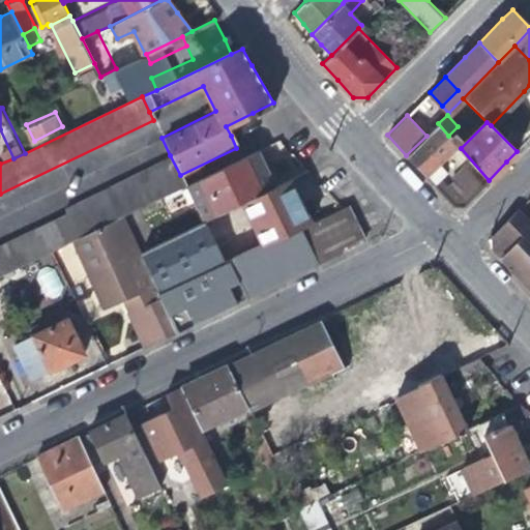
[(458,145),(448,136),(438,123),(427,136),(406,155),(450,204),(463,206),(473,195),(482,185),(465,168),(451,179),(453,182),(447,188),(431,170),(458,145)]
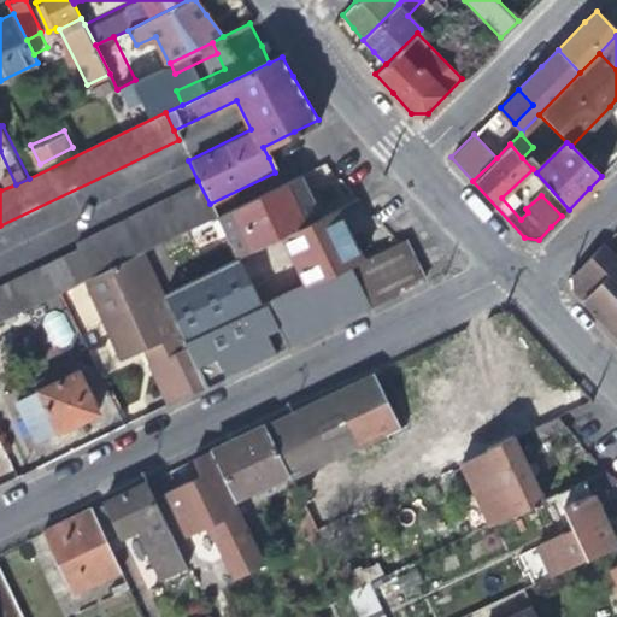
[(298,175),(216,216),(236,259),(282,238),(311,223),(300,203),(309,198),(304,187),(298,175)]
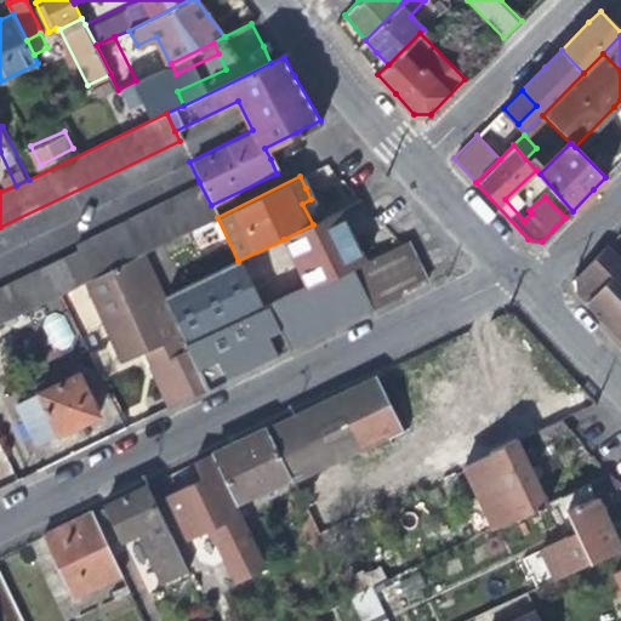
[(0,323),(84,281),(143,252),(159,245),(217,217),(211,205),(199,182),(77,241),(80,249),(0,286),(0,323)]
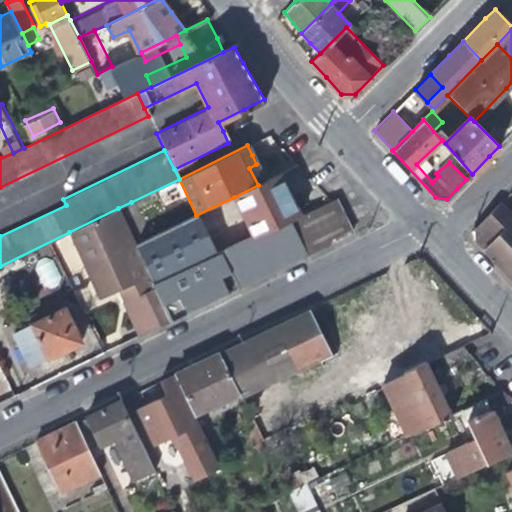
[(279,175),(258,185),(234,197),(248,225),(219,238),(213,227),(204,231),(196,215),(148,238),(135,245),(153,282),(288,219),(298,215),(288,194),(279,175)]
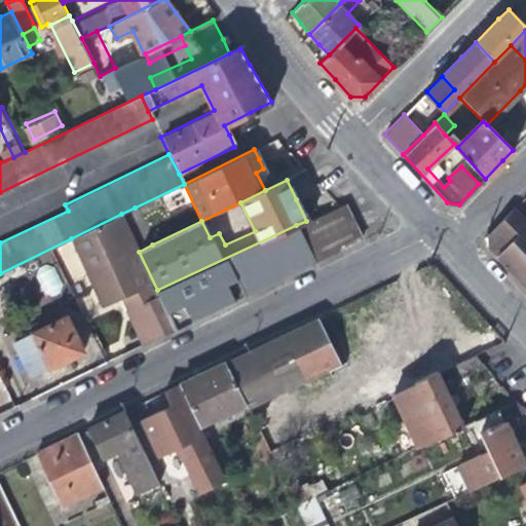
[(361,238),(343,203),(338,205),(306,221),(296,225),(314,261),(361,238)]
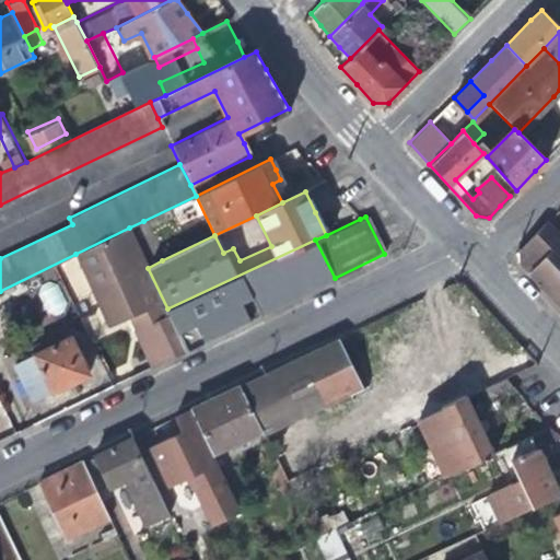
[(162,260),(143,221),(129,228),(148,268),(162,260)]
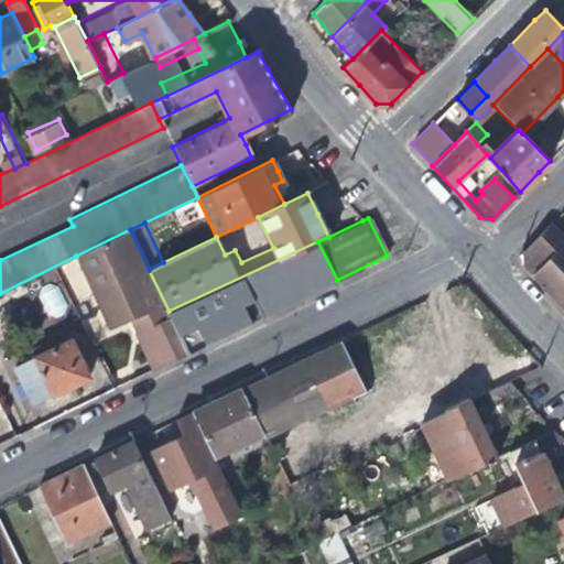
[(543,285),(563,306),(563,238),(549,223),(521,251),(521,261),(543,285)]
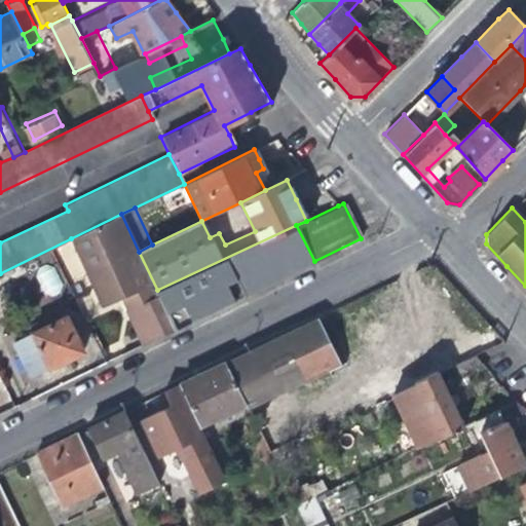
[(126,293),(130,302),(125,305),(144,342),(160,335),(175,328),(157,290),(139,252),(121,214),(71,238),(103,303),(121,295),(126,293)]
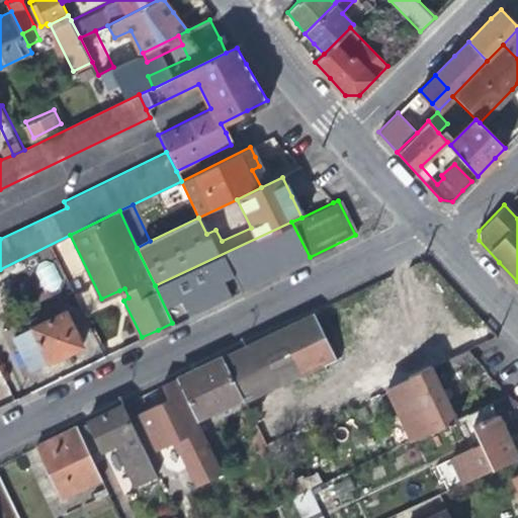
[(310,257),(291,222),(155,285),(172,323),(245,287),(310,257)]
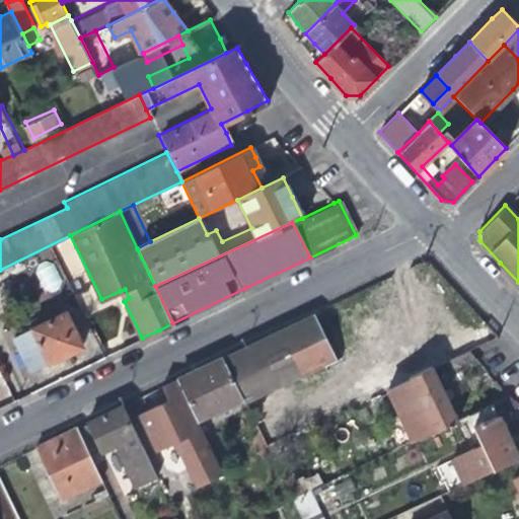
[(44,292),(62,285),(53,260),(34,266),(44,292)]
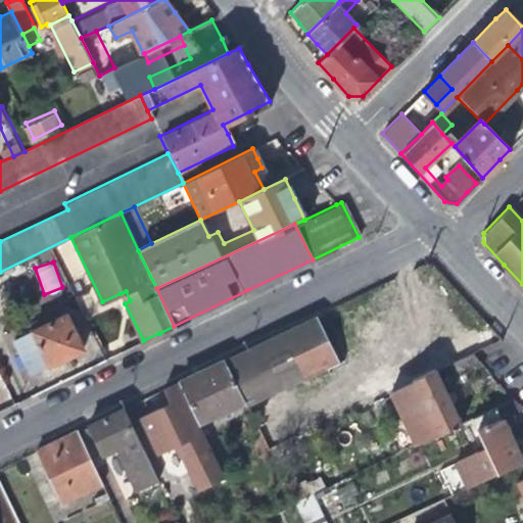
[(125,303),(130,300),(126,291),(121,293),(125,303)]
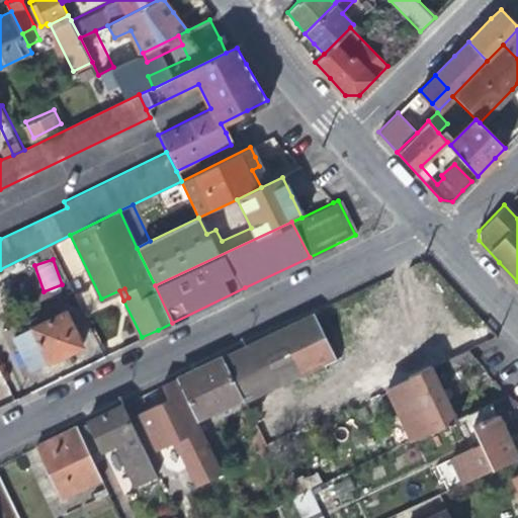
[(14,335),(24,355),(31,370),(63,355),(83,345),(66,311),(14,335)]
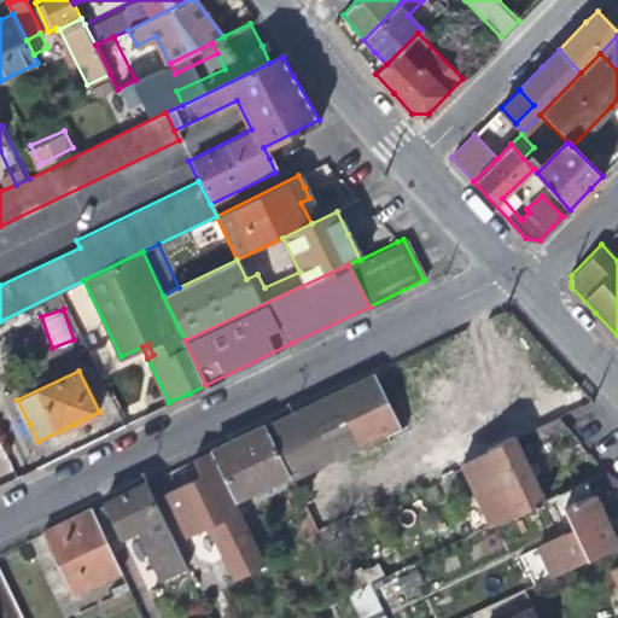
[(400,426),(374,372),(322,397),(263,425),(286,471),(290,477),(312,467),(382,435),(400,426)]
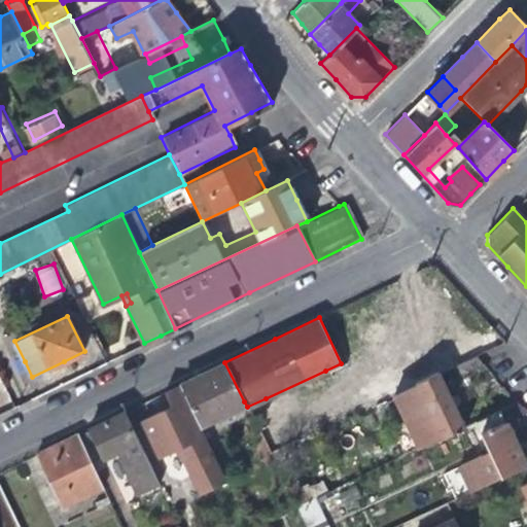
[(456,379),(486,364),(476,353),(450,365),(456,379)]
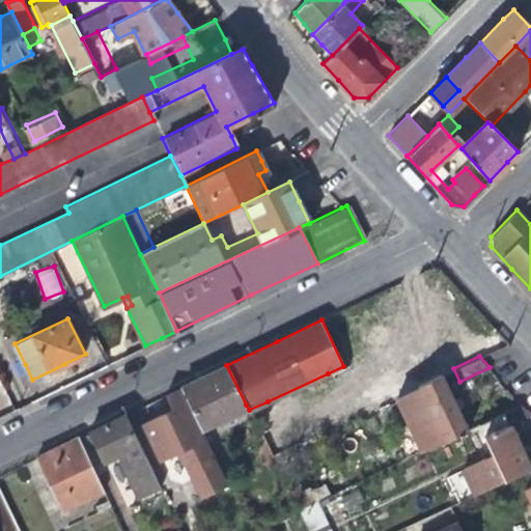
[(199,426),(246,404),(226,365),(204,376),(180,387),(199,426)]
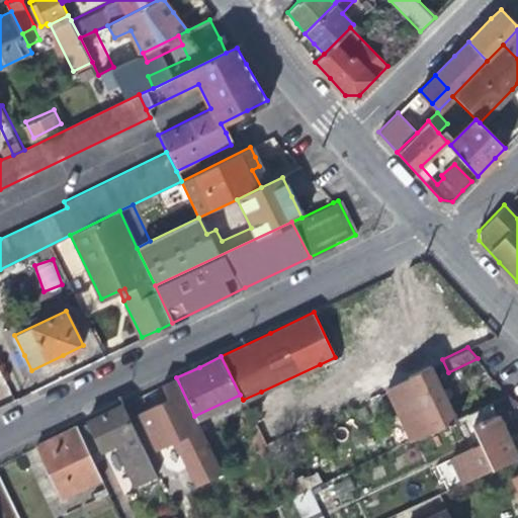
[(431,364),(404,377),(386,385),(410,439),(455,417),(445,395),(431,364)]
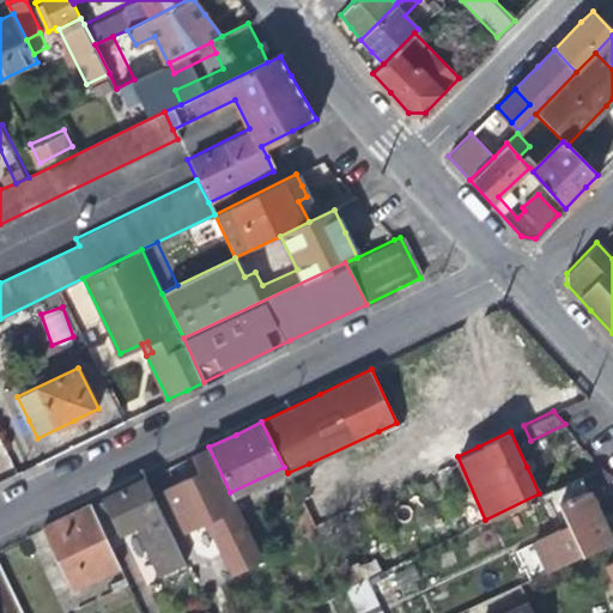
[(242,517),(230,492),(208,447),(190,456),(199,473),(187,479),(169,487),(188,528),(204,521),(208,533),(242,517)]
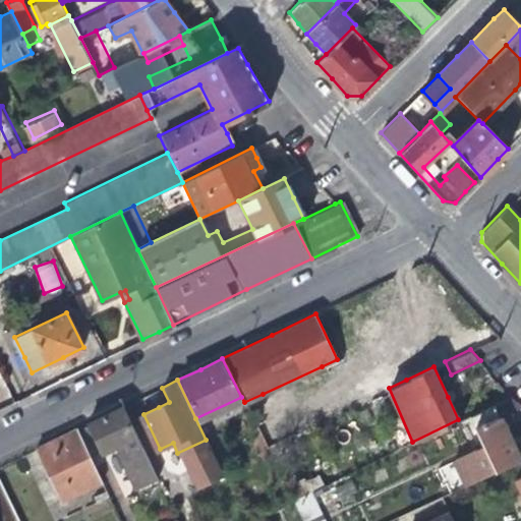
[(273,414),(263,394),(244,402),(254,423),(273,414)]
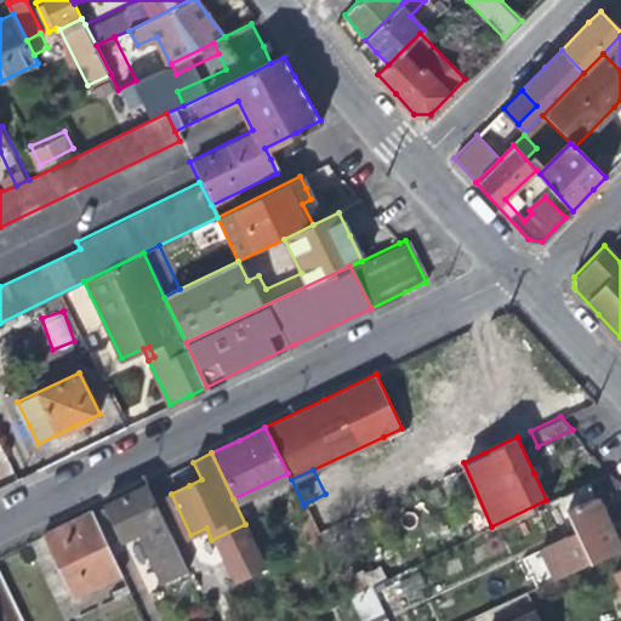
[(580,542),(587,560),(592,558),(619,546),(604,517),(588,480),(558,495),(573,528),(565,533),(571,546),(580,542)]
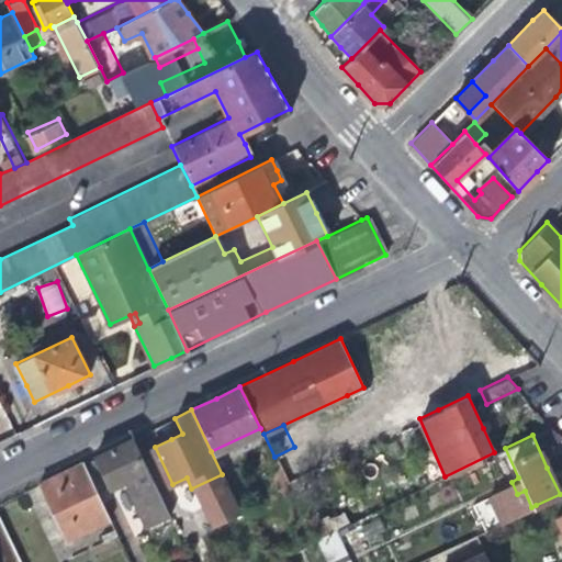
[(157,491),(150,478),(139,453),(132,438),(113,447),(94,457),(109,487),(121,482),(142,528),(168,515),(157,491)]
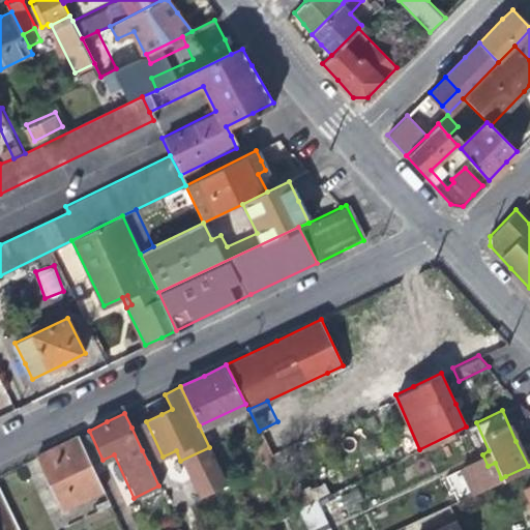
[(58,445),(35,455),(61,508),(102,489),(78,436),(58,445)]
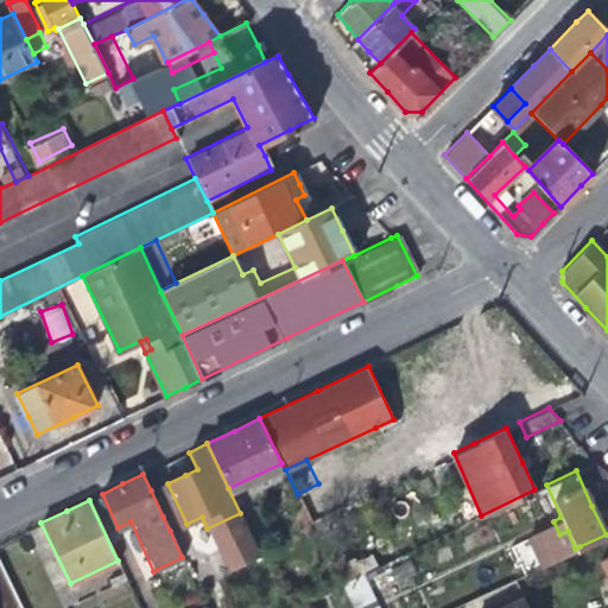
[(526,539),(512,546),(525,571),(538,565),(526,539)]
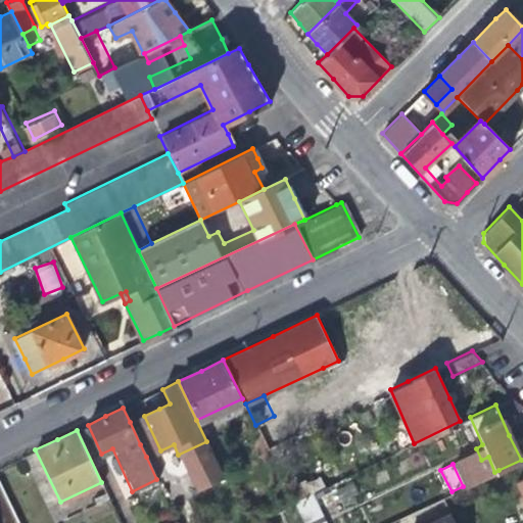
[(18,522),(0,483),(0,522),(18,522)]
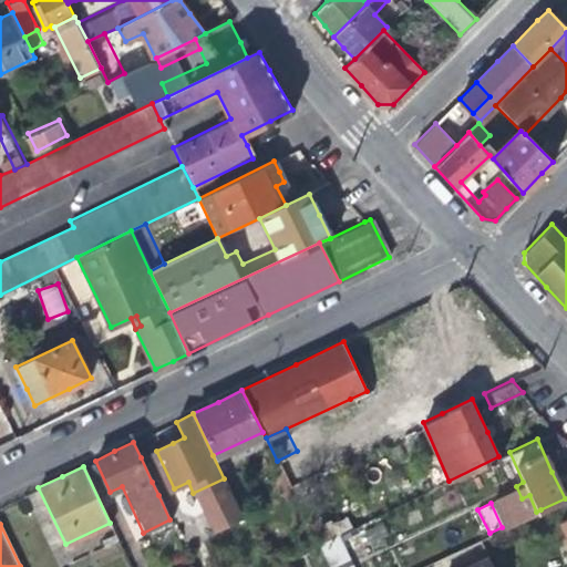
[(332,566),(340,564),(327,538),(317,543),(329,566),(332,566)]
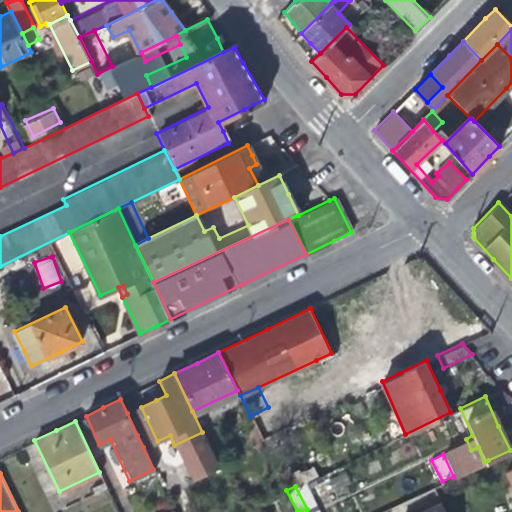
[(445,511),(440,502),(420,511),(445,511)]
